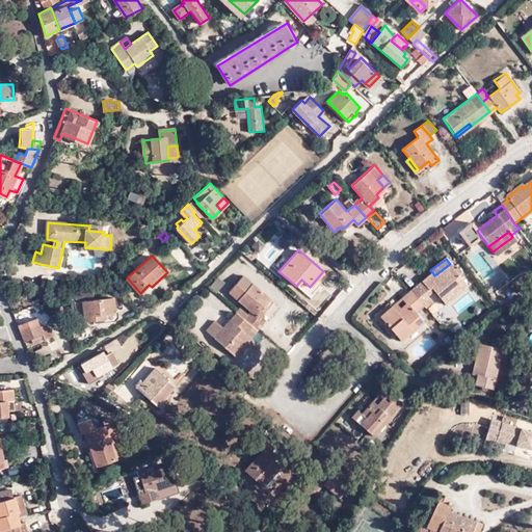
[(422,280),(431,291),(433,289),(445,302),(467,286),(450,264),(434,275),(432,272),(422,280)]
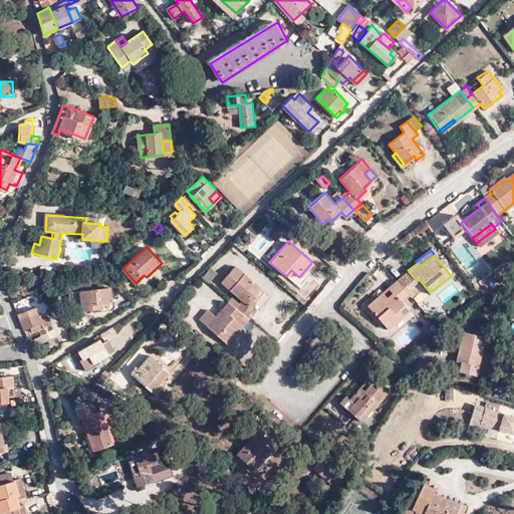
[(291,270),(286,276),(297,287),(316,266),(312,262),(299,277),(291,270)]
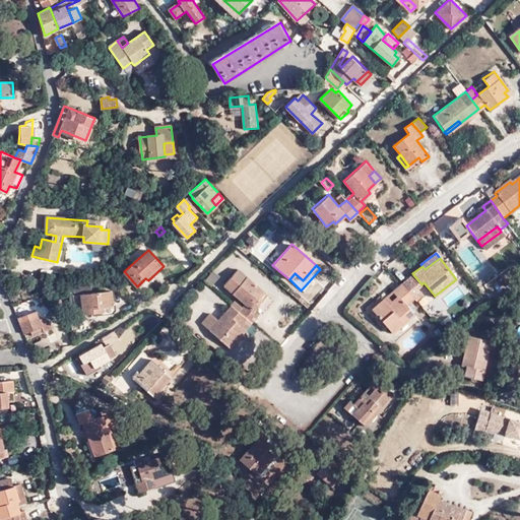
[(238,312),(250,323),(257,315),(252,311),(258,304),(255,301),(258,297),(262,291),(236,268),(221,285),(243,305),(237,312),(238,312)]
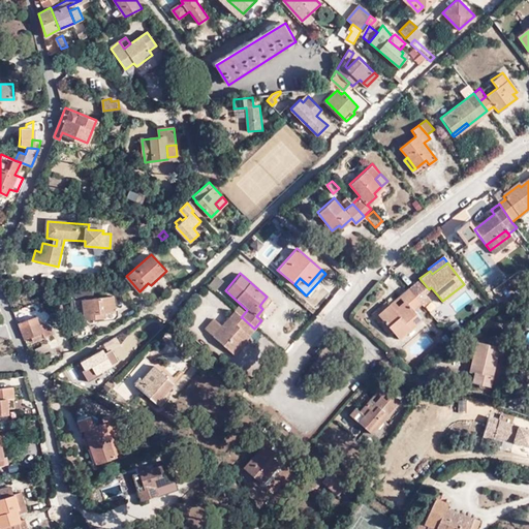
[(221,282),(215,276),(207,285),(213,291),(221,282)]
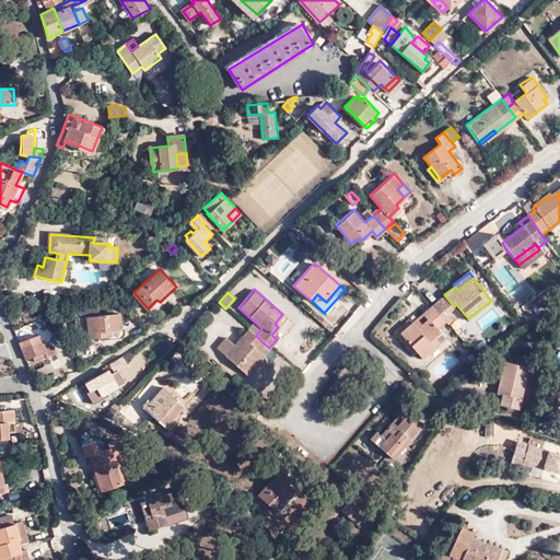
[(439,299),(447,311),(454,306),(444,294),(439,299)]
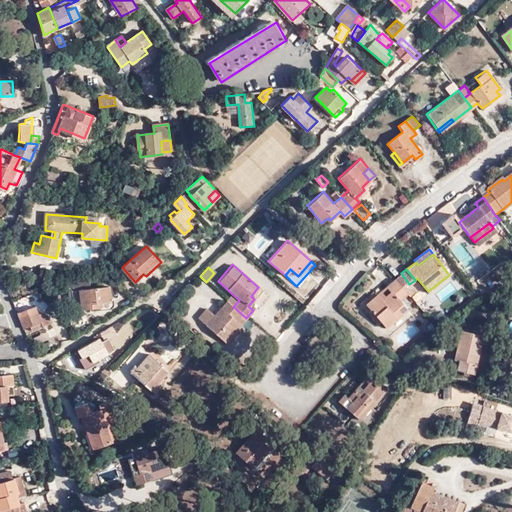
[(407,294),(409,296),(415,291),(409,284),(401,273),(394,278),(395,280),(407,294)]
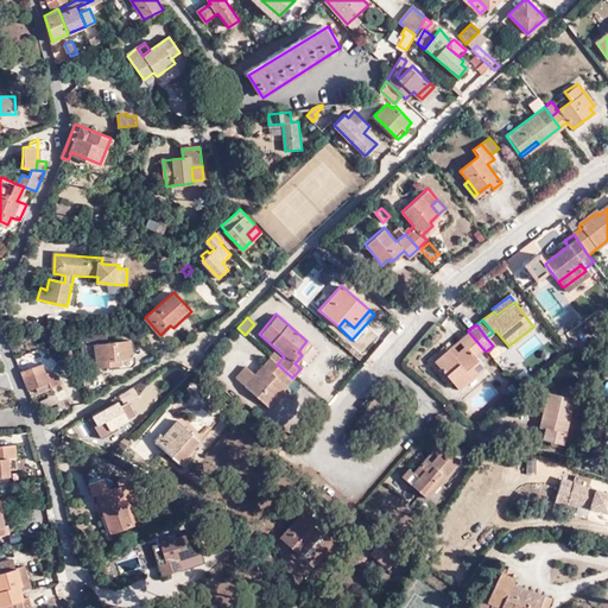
[(475,358),(483,349),(469,333),(460,341),(464,347),(453,356),(448,352),(435,362),(458,390),(485,368),(475,358)]
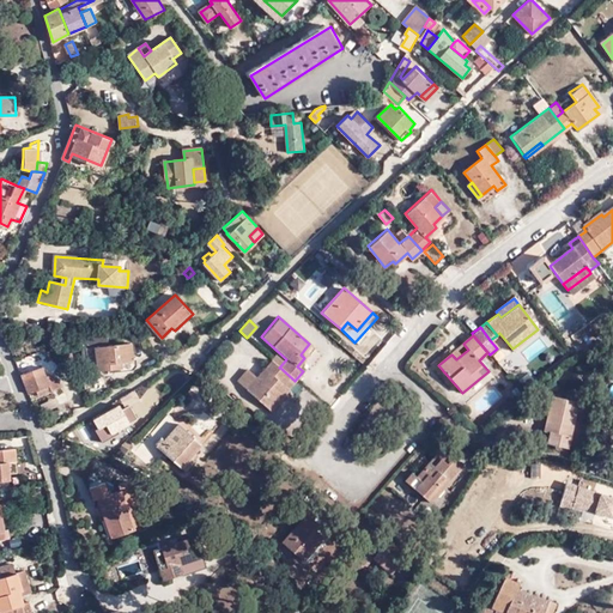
[(109,344),(108,337),(82,340),(84,358),(96,357),(97,369),(134,364),(131,340),(109,344)]
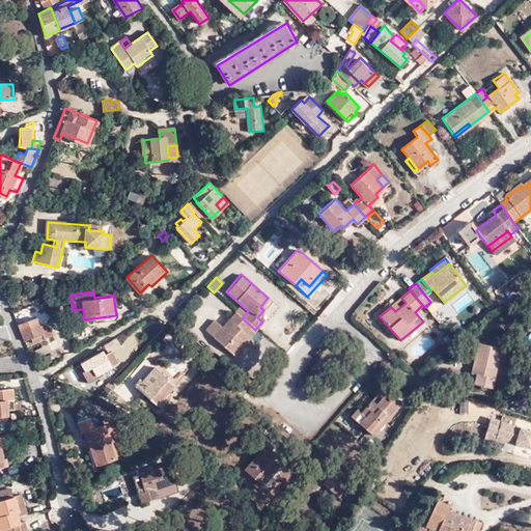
[(375,312),(380,316),(391,307),(387,302),(375,312)]
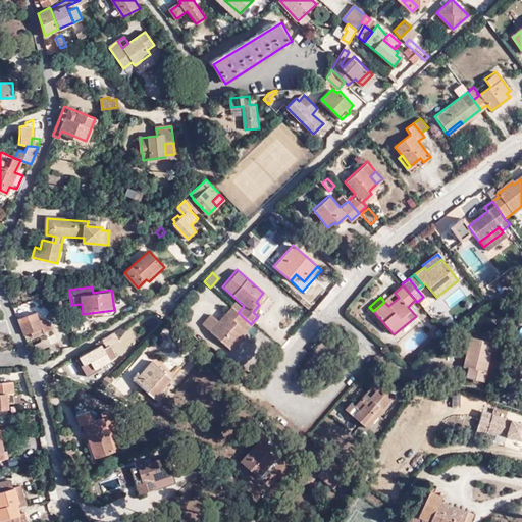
[(238,313),(229,306),(217,321),(209,314),(200,324),(226,346),(242,328),(245,331),(251,324),(239,313),(238,313)]
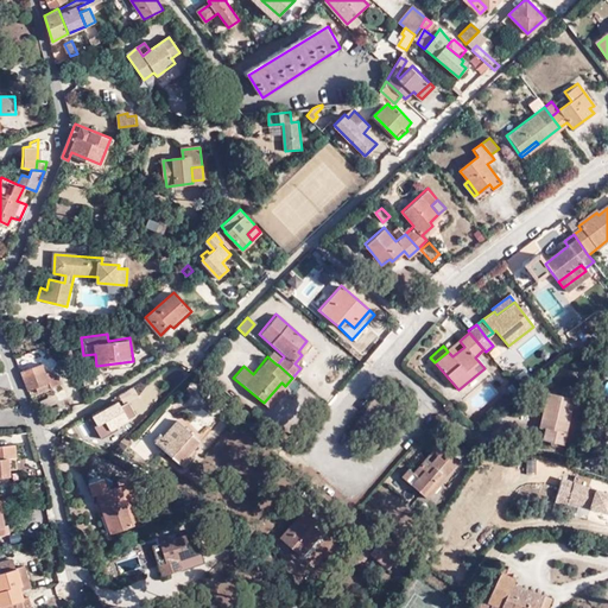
[(42,365),(21,372),(27,390),(36,387),(38,391),(51,386),(42,365)]
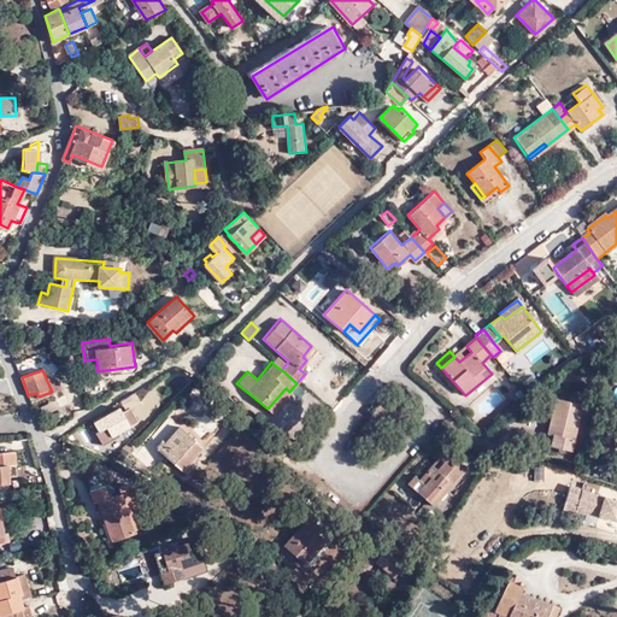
[(271,412),(289,392),(286,388),(268,409),(271,412)]
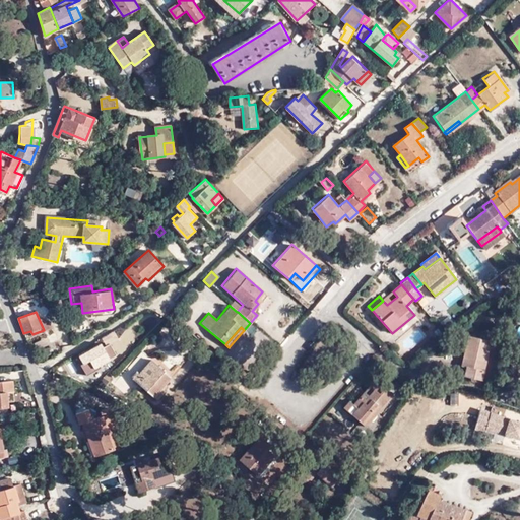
[(469,354),(472,340),(468,338),(464,353),(469,354)]
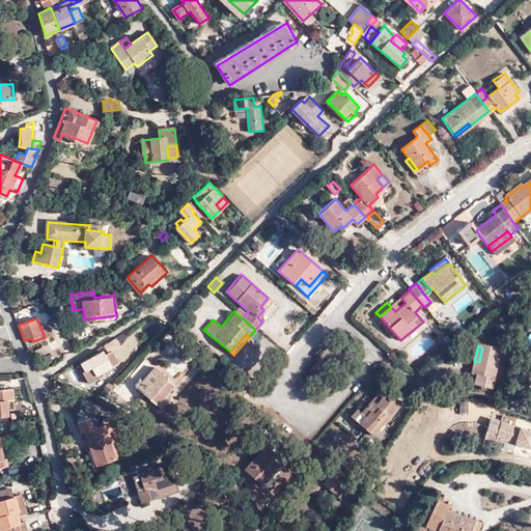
[(500,352),(482,347),(479,362),(474,361),(470,375),(476,378),(474,387),(492,391),(500,352)]
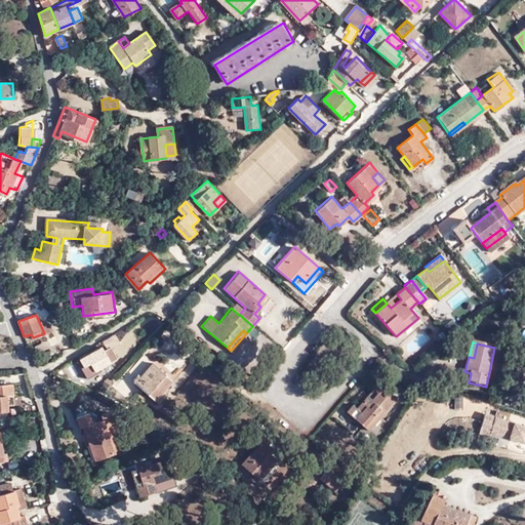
[(87,379),(102,371),(99,368),(105,365),(111,362),(105,352),(102,347),(80,359),(84,366),(80,368),(87,379)]
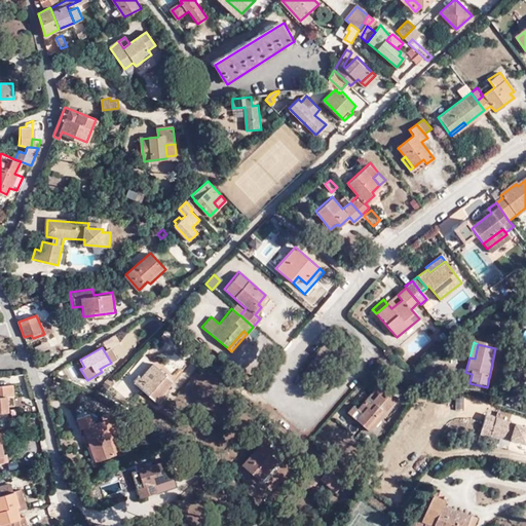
[(112,348),(105,352),(111,363),(117,359),(112,348)]
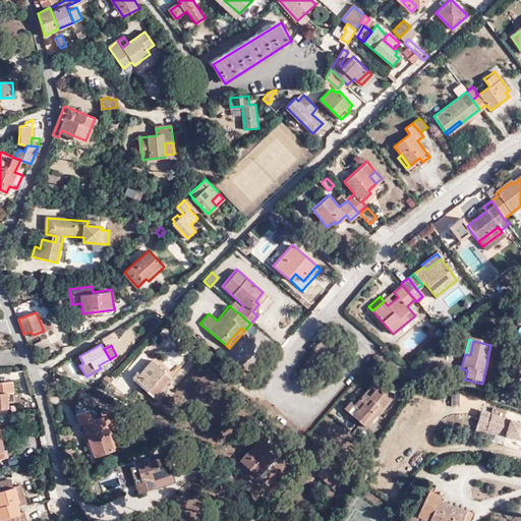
[(40,352),(43,358),(51,353),(47,347),(40,352)]
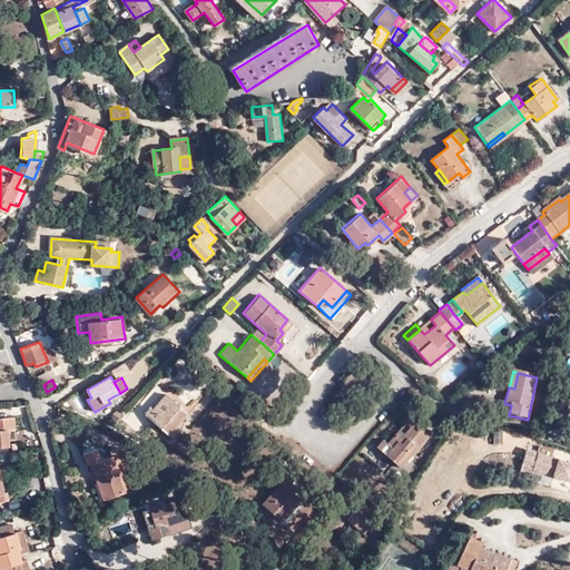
[(187,412),(164,393),(150,409),(148,406),(143,413),(168,435),(187,412)]
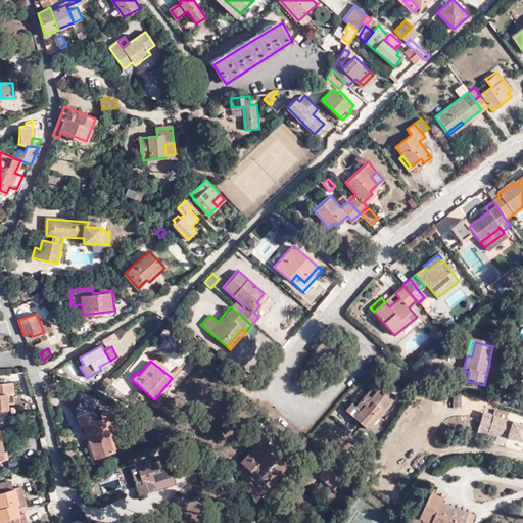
[(368,402),(364,398),(355,407),(352,403),(346,410),(368,429),(395,397),(375,379),(370,386),(373,389),(377,392),(368,402)]
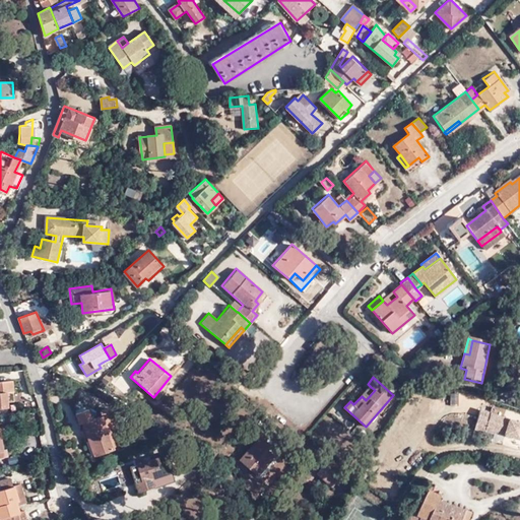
[(13,391),(12,381),(0,381),(0,407),(7,406),(6,392),(13,391)]
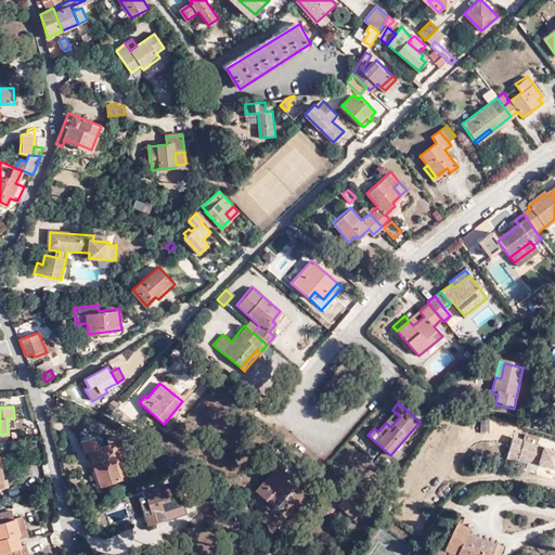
[(396,413),(386,423),(390,427),(400,416),(396,413)]
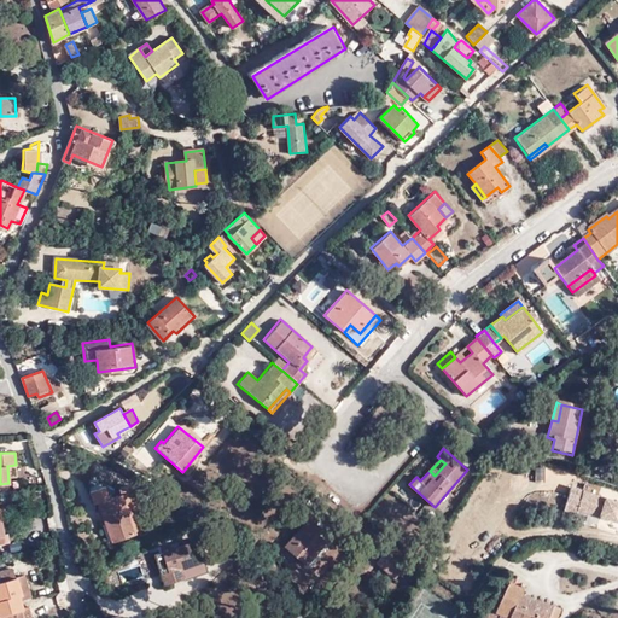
[(546,466),(544,478),(554,479),(554,473),(567,473),(569,467),(546,466)]
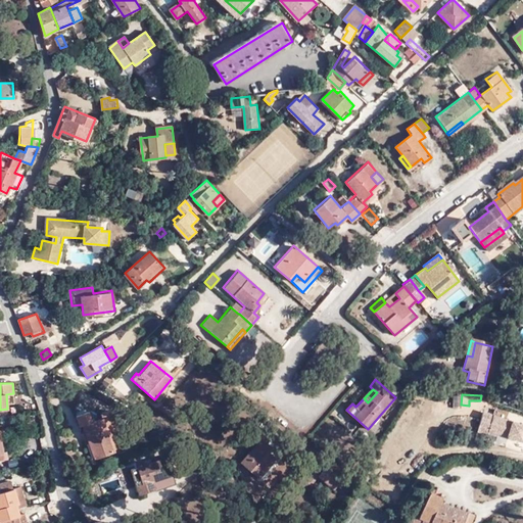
[(106,427),(114,425),(109,411),(101,413),(103,419),(84,425),(95,458),(114,450),(114,448),(106,427)]
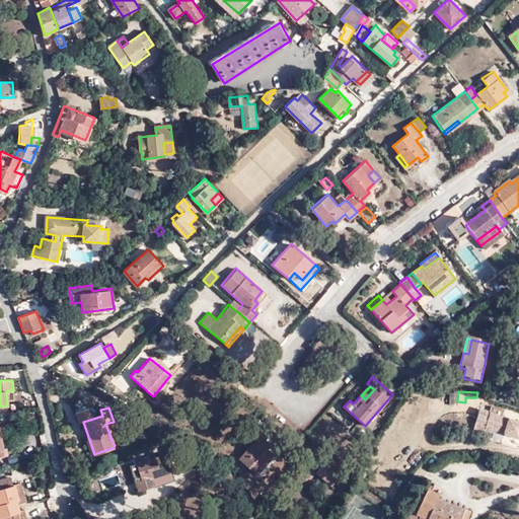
[(518,440),(518,438),(518,420),(480,408),(474,426),(518,440)]
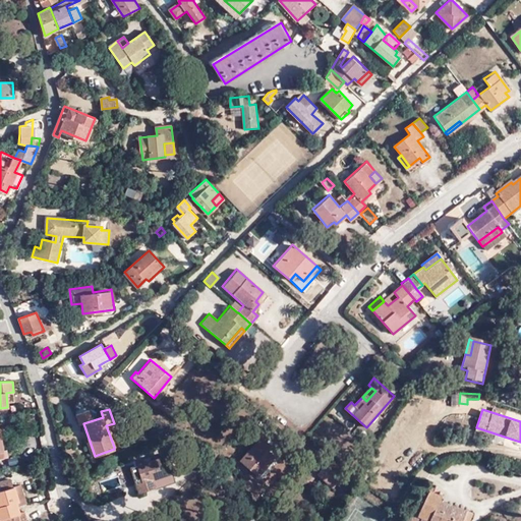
[(121,445),(114,423),(106,425),(114,447),(121,445)]
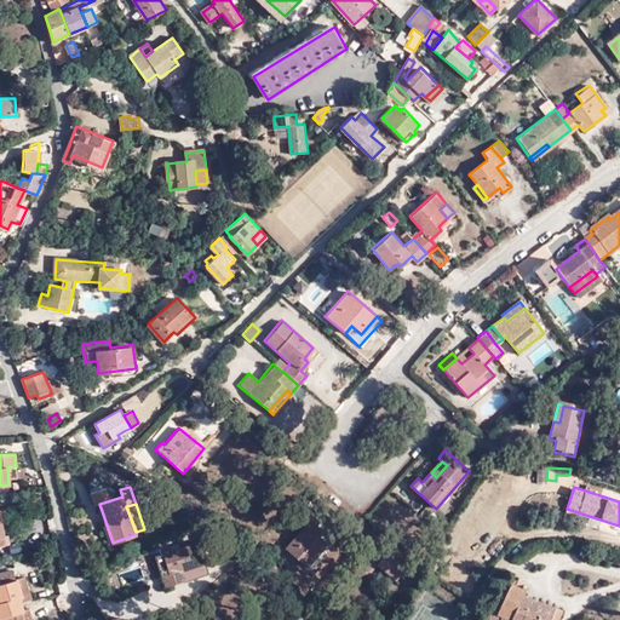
[(314,517),(304,509),(292,523),(299,530),(285,549),(308,567),(326,543),(316,535),(321,529),(310,521),(314,517)]
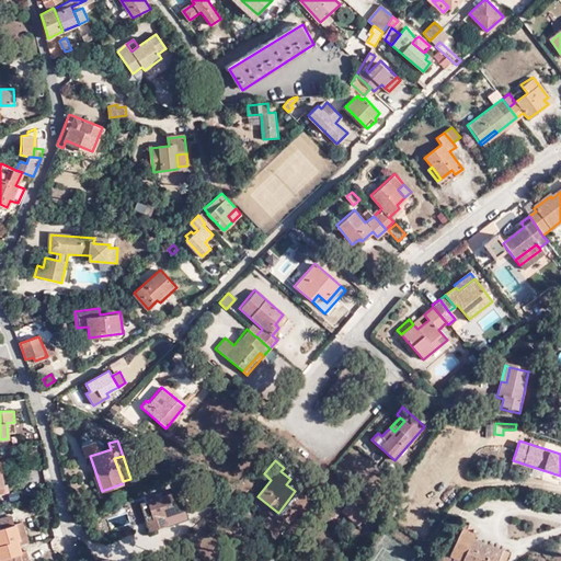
[(151,521),(155,529),(165,525),(163,516),(185,510),(184,506),(191,504),(186,492),(180,494),(179,490),(149,501),(155,519),(151,521)]
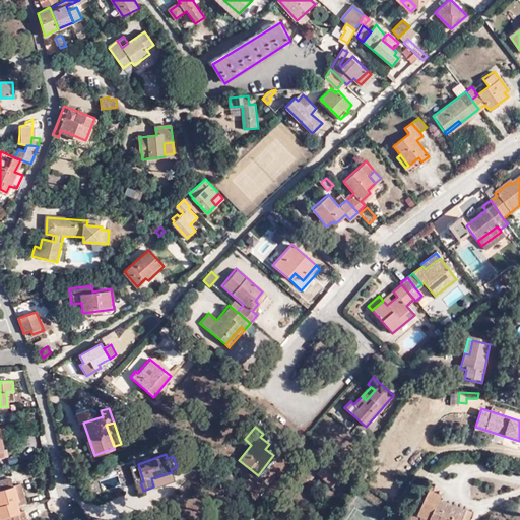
[(0,519),(20,519),(25,519),(22,510),(17,512),(15,504),(25,501),(20,483),(11,486),(9,481),(0,483),(0,519)]
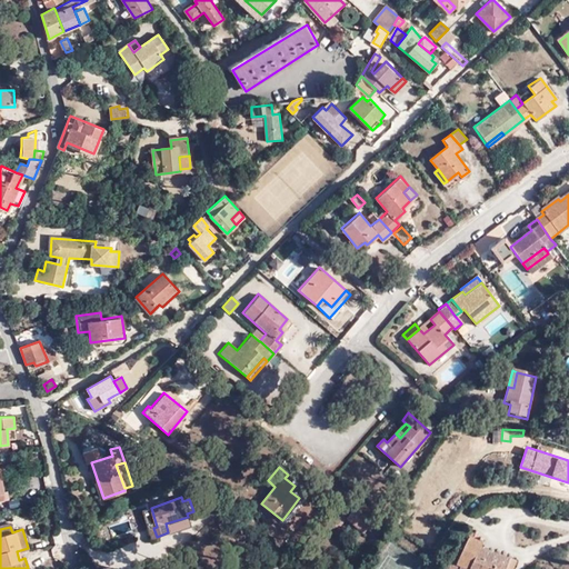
[(456,561),(450,559),(445,568),(469,568),(470,567),(475,568),(511,568),(516,559),(480,545),(482,540),(473,536),(475,532),(471,531),(468,533),(456,561)]
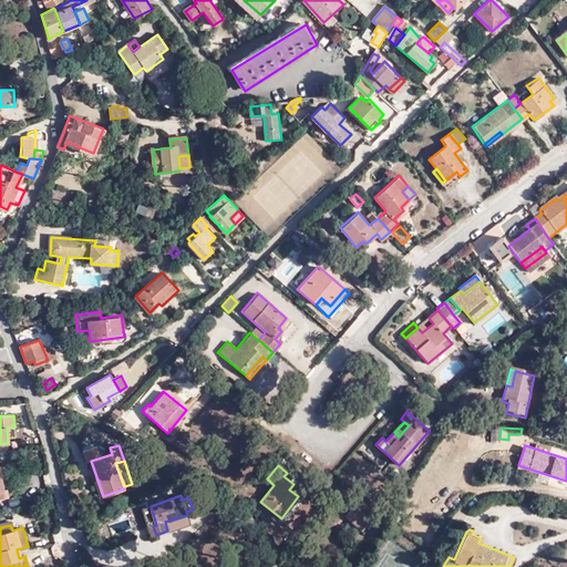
[(432,545),(437,535),(429,531),(424,542),(432,545)]
